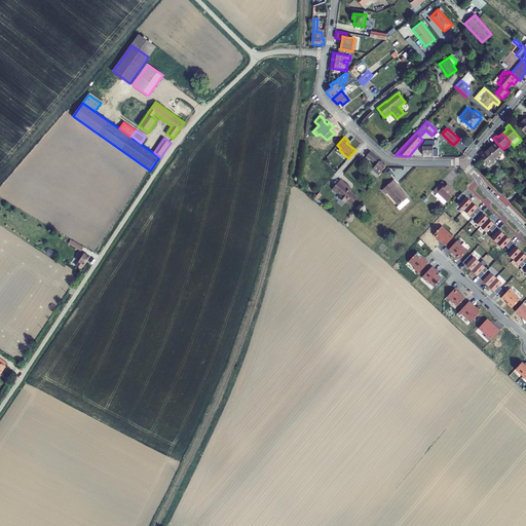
[(434,155),(433,146),(435,145),(435,141),(426,141),(423,146),(422,146),(423,155),(434,155)]
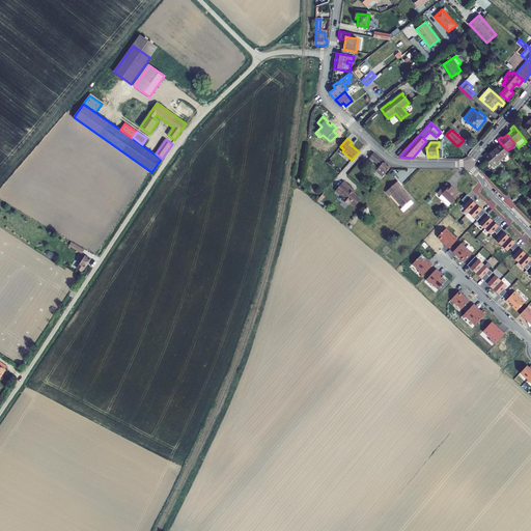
[(498,146),(493,150),(501,160),(504,157),(504,158),(509,154),(507,150),(500,142),(497,145),(498,146)]
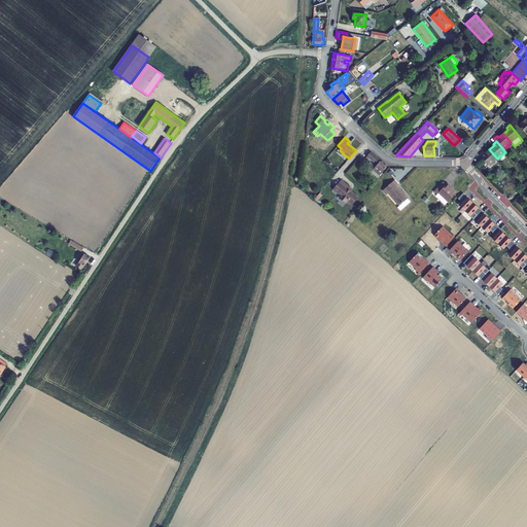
[(494,162),(497,159),(489,149),(485,153),(483,151),(480,154),(489,166),(494,162)]
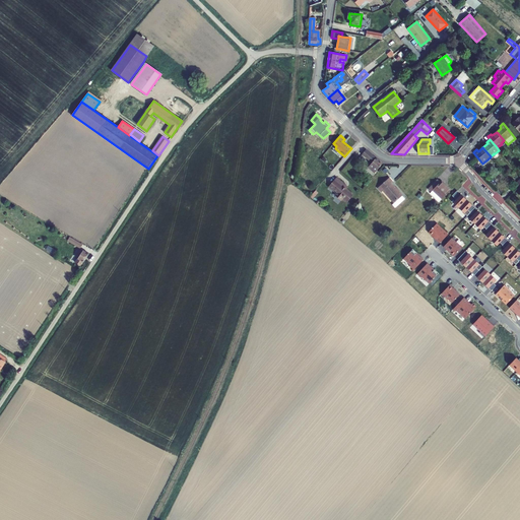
[(375,173),(383,164),(376,157),(376,158),(366,149),(363,154),(372,163),(368,167),(375,173)]
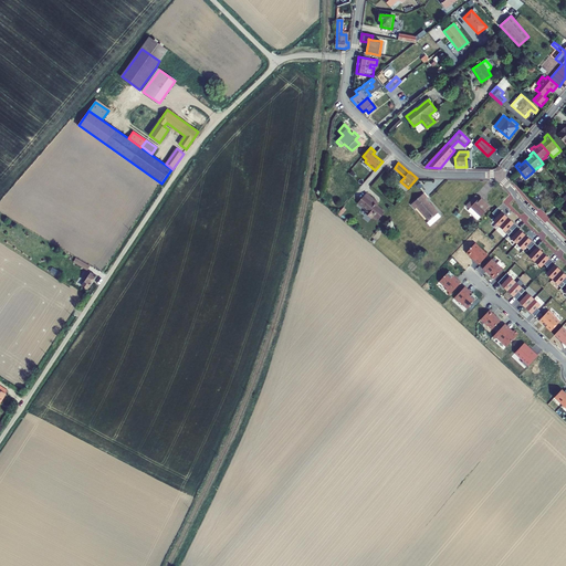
[(375,201),(371,198),(373,198),(366,192),(358,203),(366,210),(367,211),(366,213),(371,218),(373,216),(378,220),(385,212),(377,206),(374,202),(375,201)]
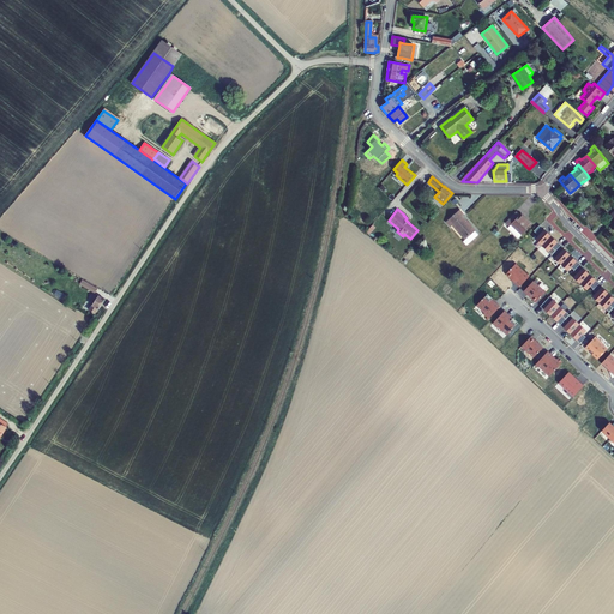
[(446,222),(451,227),(452,224),(465,240),(463,241),(467,245),(477,235),(475,232),(475,230),(462,216),(464,215),(459,210),(446,222)]
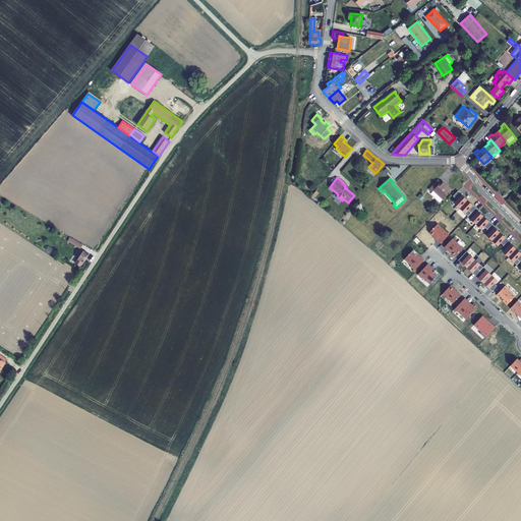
[(451,190),(442,181),(441,182),(439,180),(428,189),(431,192),(430,193),(440,201),(443,198),(443,199),(451,190)]
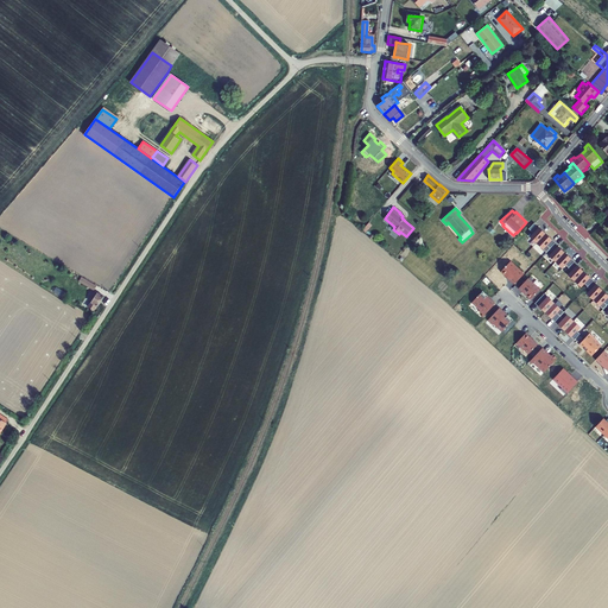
[(607,295),(536,223),(529,229),(534,233),(530,236),(562,268),(565,265),(572,272),(568,276),(581,287),(584,284),(590,290),(587,293),(607,315),(607,295)]
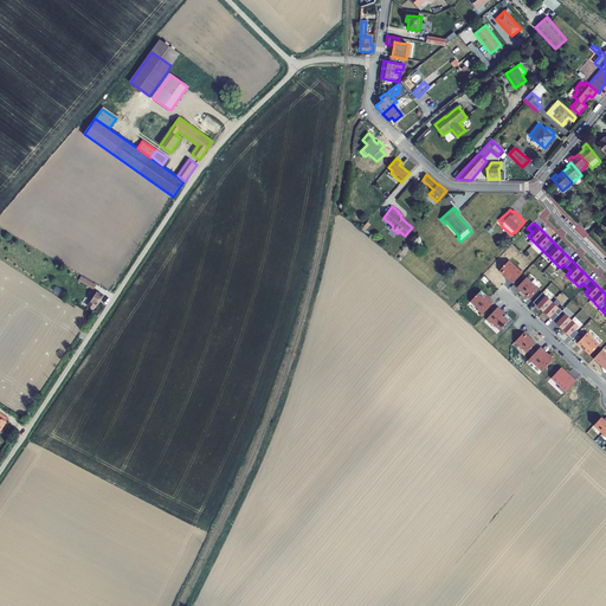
[(500,271),(513,283),(523,272),(509,259),(500,271)]
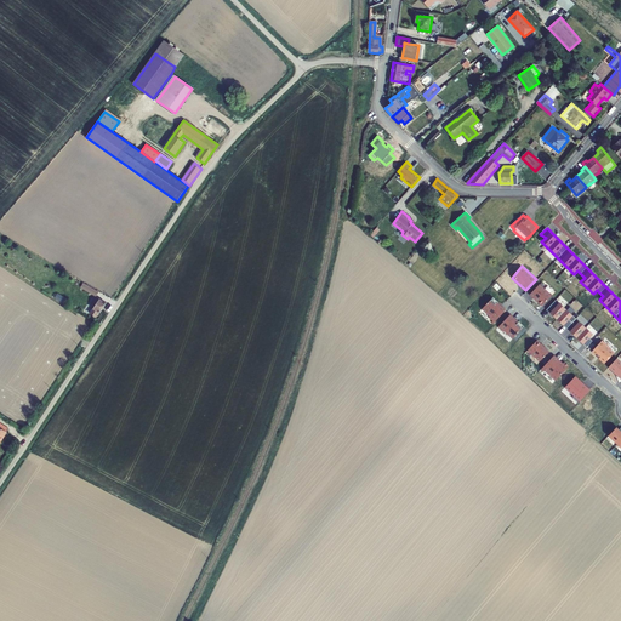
[(84,283),(80,288),(91,294),(93,289),(84,283)]
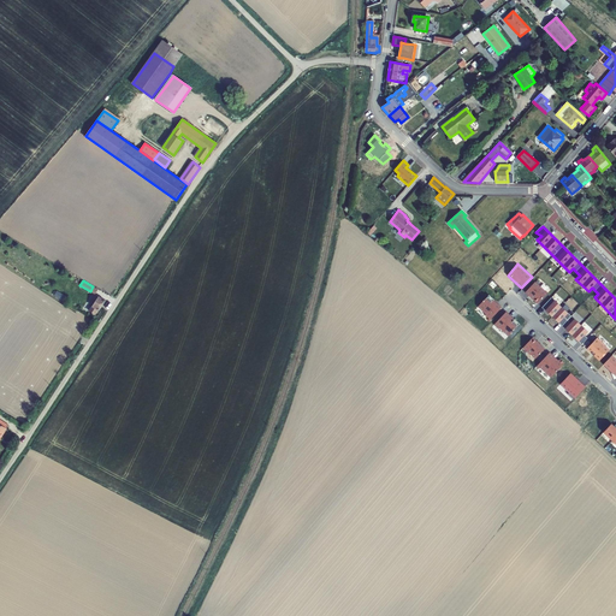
[(548,294),(535,282),(527,291),(538,303),(548,294)]
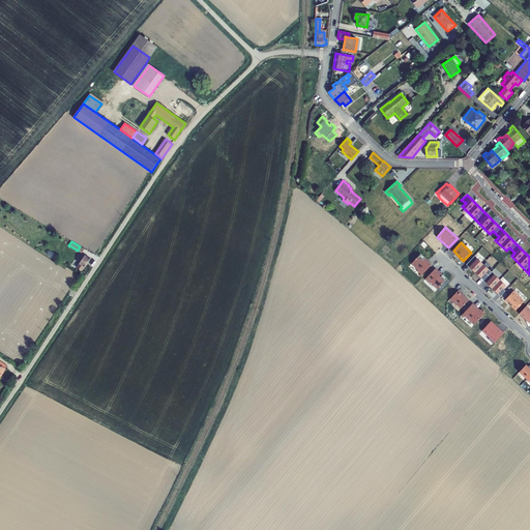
[(85,266),(90,259),(82,253),(77,261),(80,263),(77,267),(82,271),(85,266)]
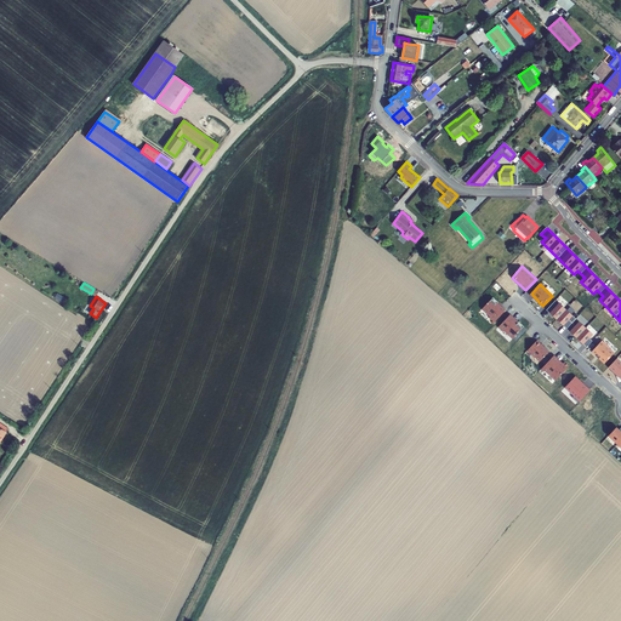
[(497,302),(493,297),(483,308),(490,317),(489,318),(493,322),(491,323),(493,324),(505,311),(497,303),(497,302)]
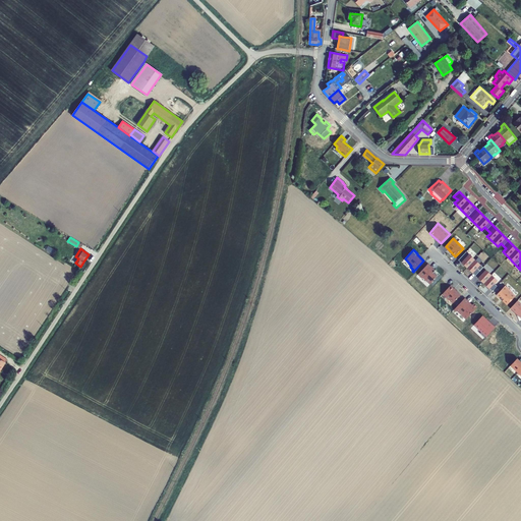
[(475,259),(467,251),(459,259),(467,268),(475,259)]
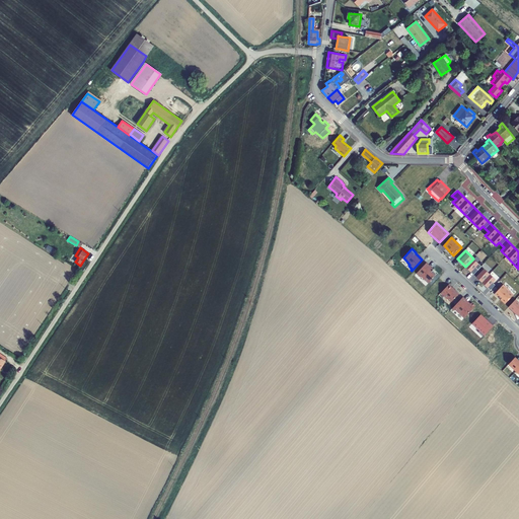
[(483,267),(473,258),(465,267),(473,275),(482,267),(483,267)]
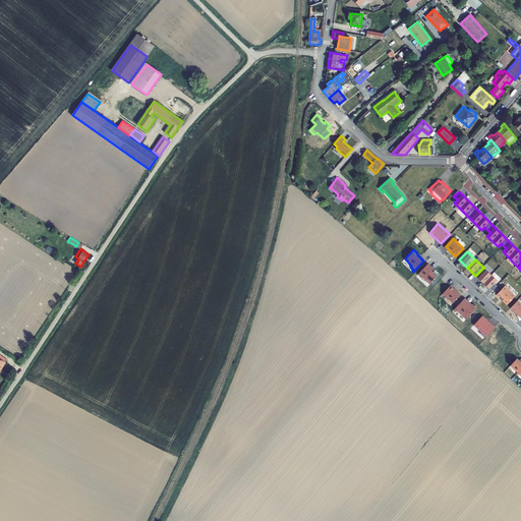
[(427,264),(418,274),(422,278),(423,277),(430,284),(440,274),(436,270),(435,271),(427,264)]
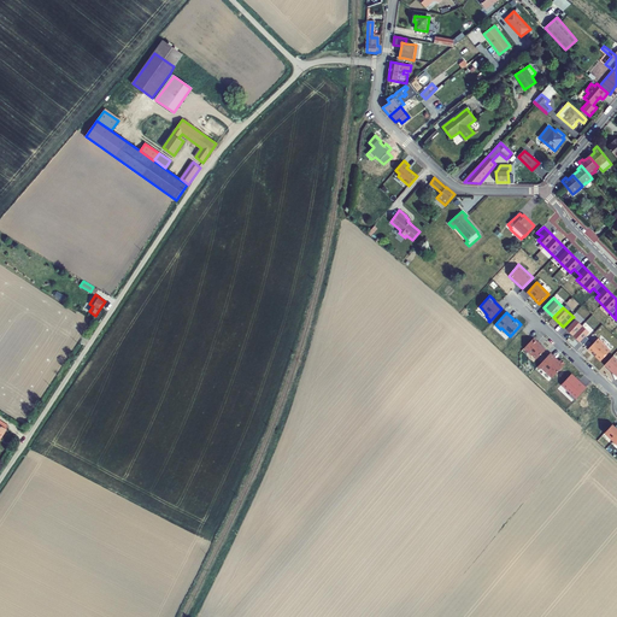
[(583,325),(573,317),(563,327),(574,336),(583,325)]
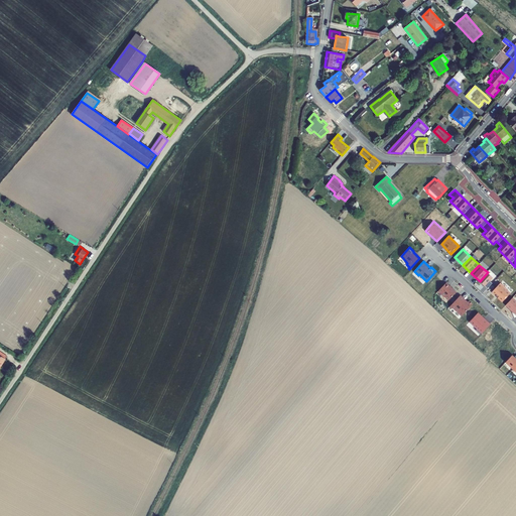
[(493,277),(488,272),(480,281),(488,288),(492,283),(490,281),(493,277)]
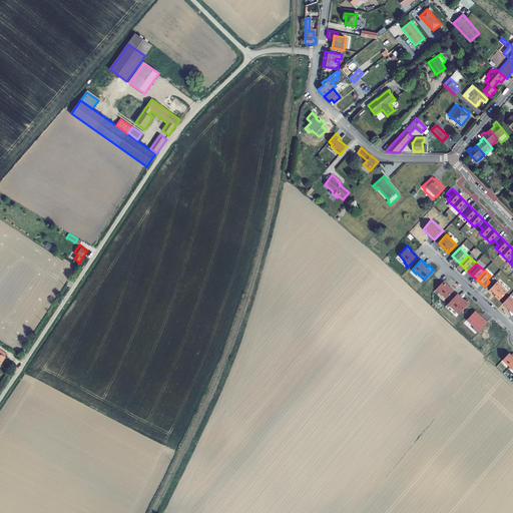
[(453,291),(444,282),(436,290),(440,293),(440,292),(447,298),(453,291)]
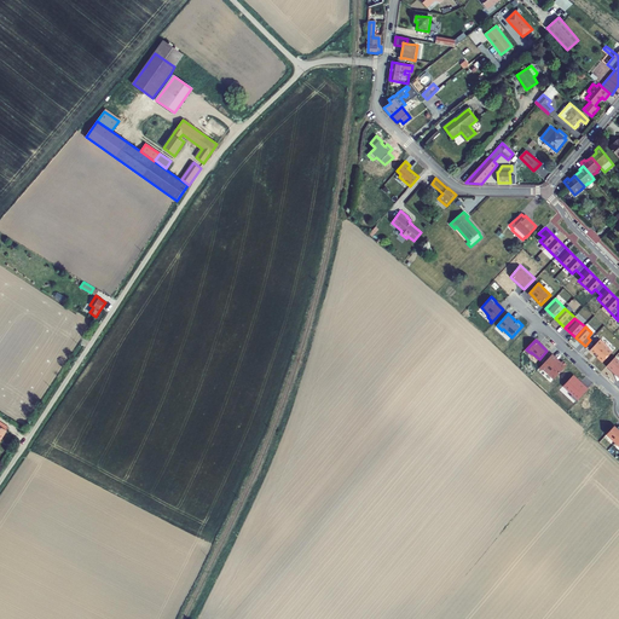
[(607,346),(600,340),(590,350),(603,362),(613,352),(607,346)]
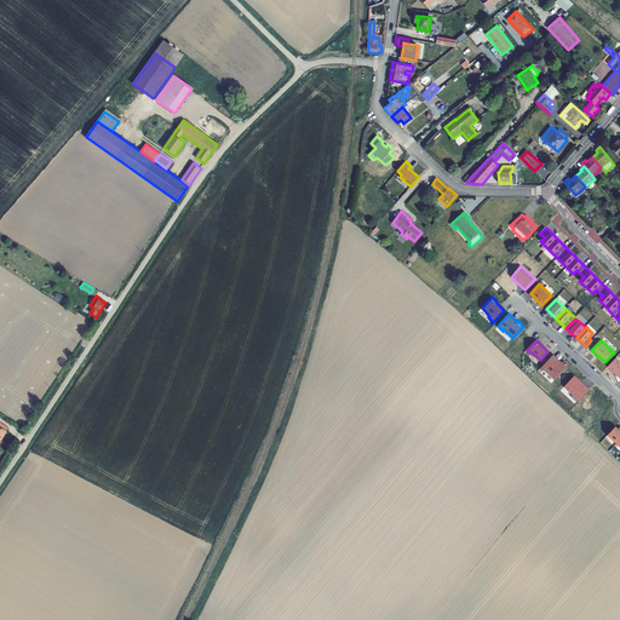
[(552,355),(540,368),(543,371),(544,368),(555,379),(568,366),(563,361),(562,363),(552,355)]
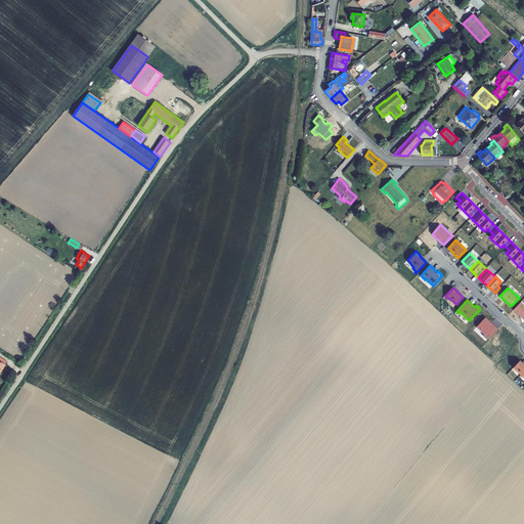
[(523,305),(520,302),(514,310),(523,318),(523,305)]
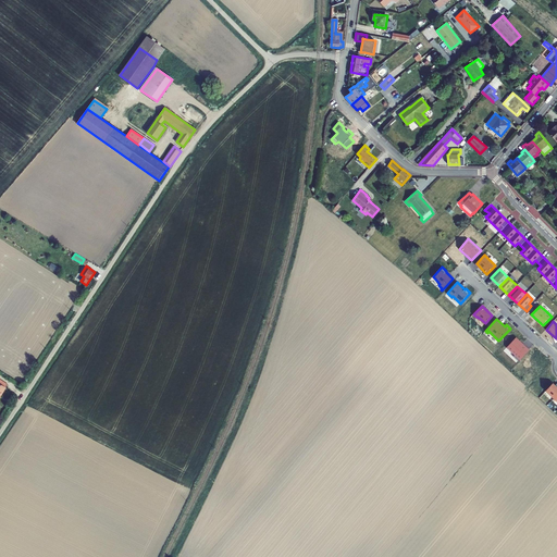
[(530,350),(516,338),(507,347),(516,356),(514,357),(519,361),(530,350)]
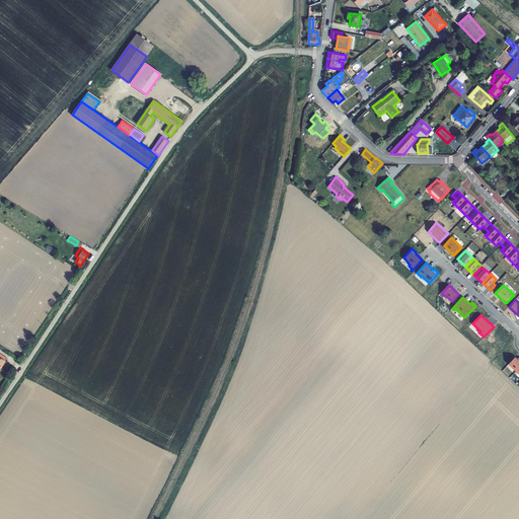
[(515,357),(509,364),(516,370),(518,367),(518,360),(518,361),(518,360),(518,357),(517,359),(515,357)]
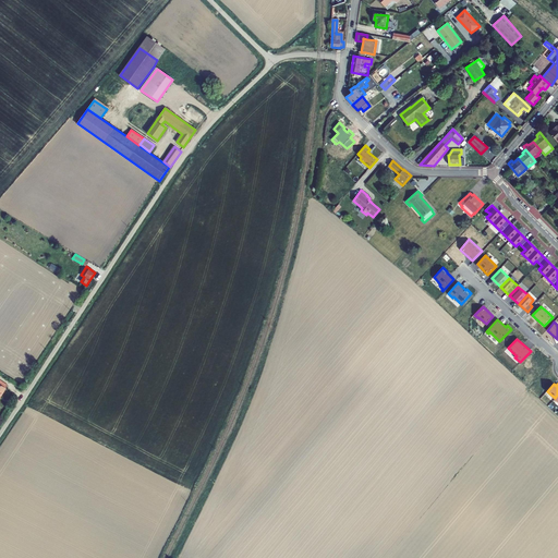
All buildings are outlined.
